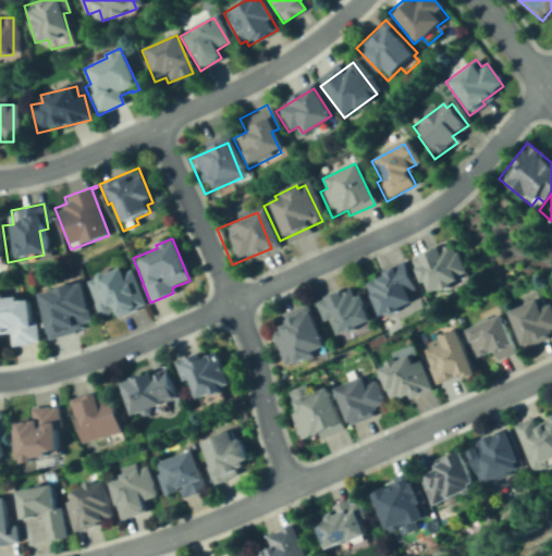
[(443,247),(446,255),(458,248),(470,271),(433,291),(417,260),(443,247)]
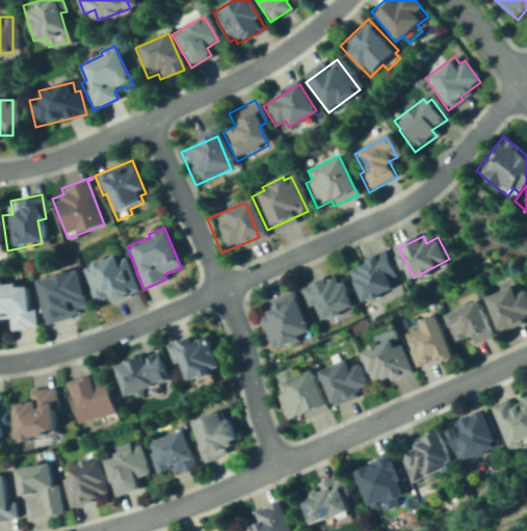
[(394,288),(365,301),(350,270),(366,264),(365,261),(386,251),(398,279),(391,282),(394,288)]
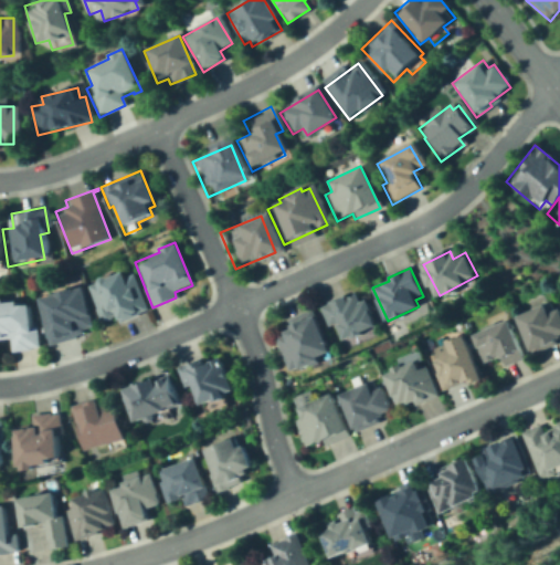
[(84,288),(119,271),(123,278),(129,275),(146,311),(118,324),(115,317),(102,324),(84,288)]
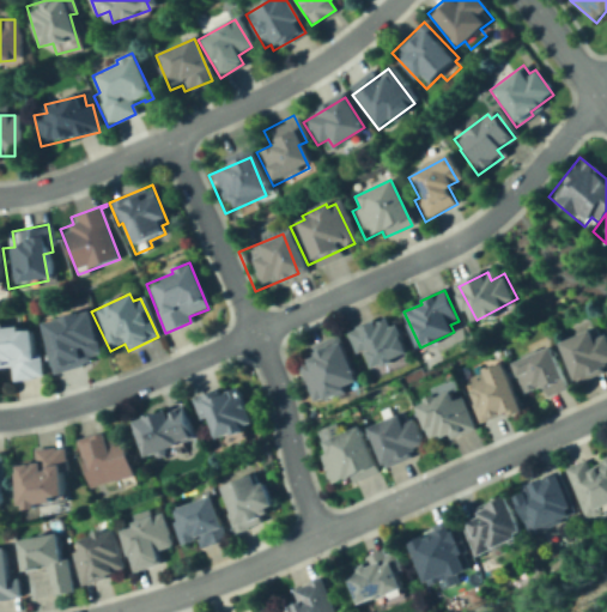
[(76,369),(52,375),(38,323),(86,311),(98,358),(74,364),(76,369)]
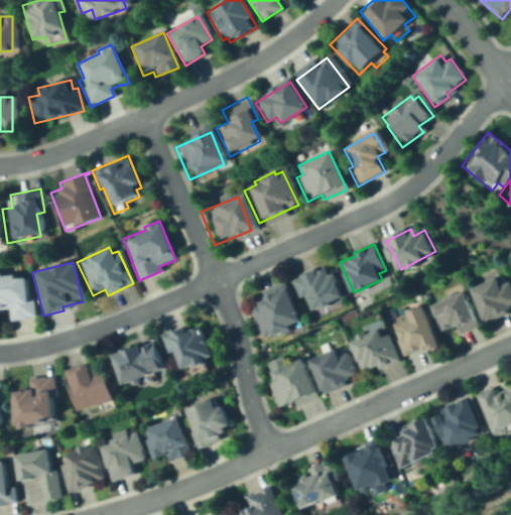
[(324,265),(328,274),(336,271),(346,297),(316,308),(309,290),(300,293),(294,277),(324,265)]
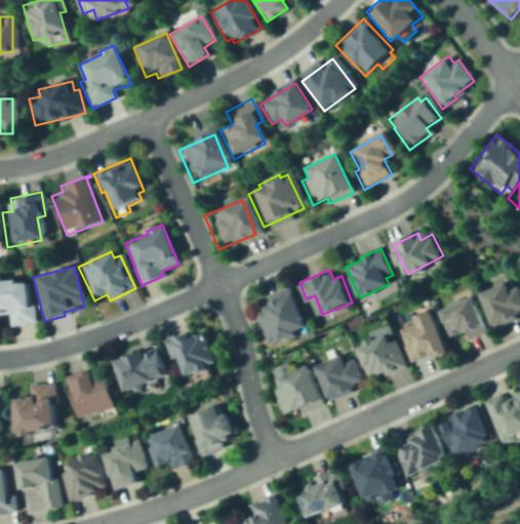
[(494,329),(492,330),(476,294),(512,278),(519,295),(519,315),(493,327),(494,329)]
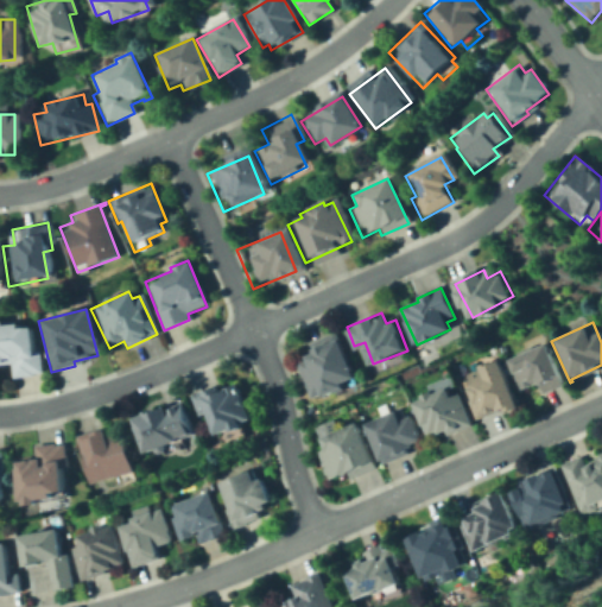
[(0,324),(1,330),(16,328),(16,334),(29,332),(32,355),(35,355),(38,374),(10,379),(7,366),(0,367),(0,324)]
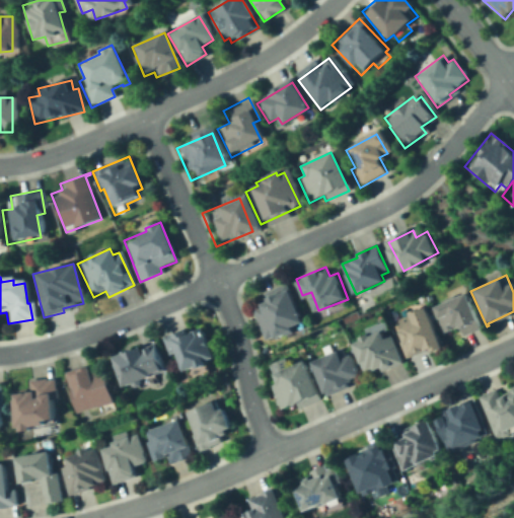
[(299,329),(267,342),(254,311),(268,305),(263,294),(290,283),(305,319),(296,322),(299,329)]
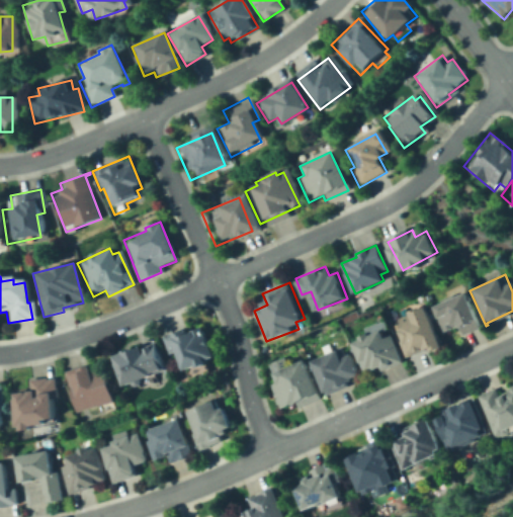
[(477,331),(463,337),(457,327),(445,332),(433,308),(458,294),(477,331)]
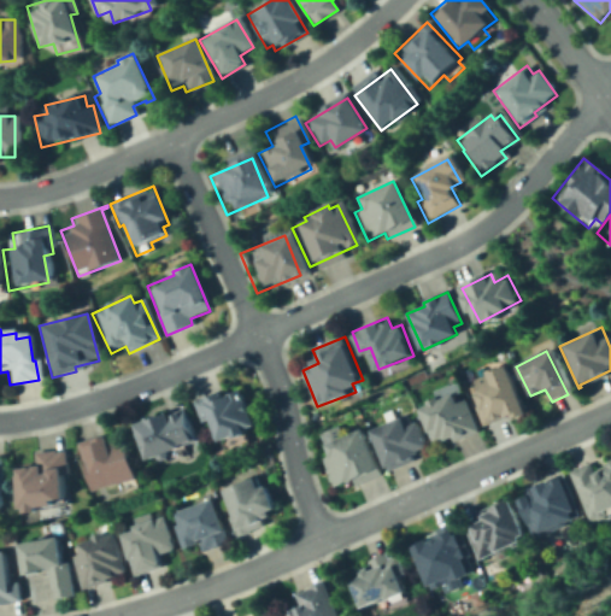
[(524,414),(500,424),(498,421),(483,428),(468,394),(469,394),(466,389),(474,386),(471,380),(503,365),(524,414)]
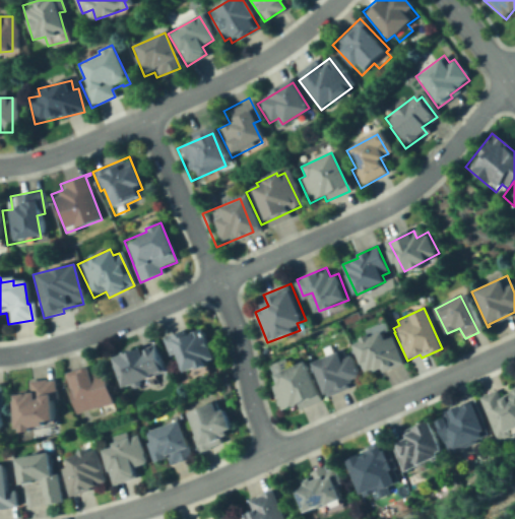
[(199,330),(212,366),(180,378),(172,358),(167,360),(159,339),(180,332),(181,336),(199,330)]
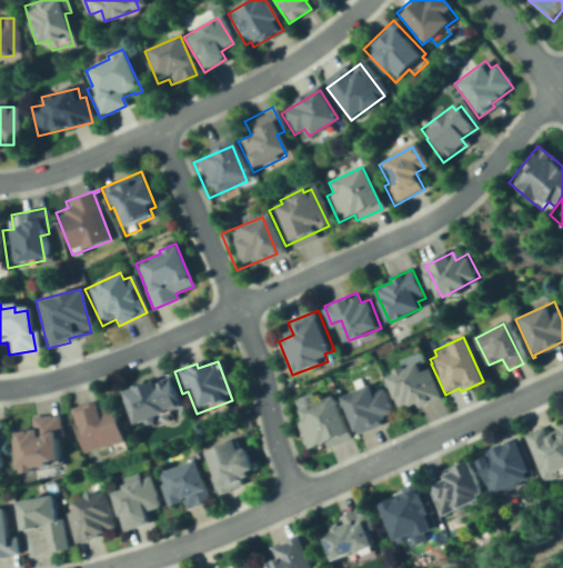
[(383,379),(413,367),(415,374),(420,371),(432,400),(398,415),(383,379)]
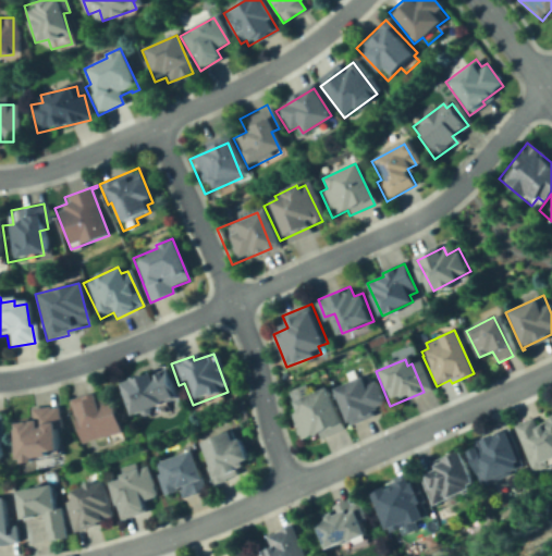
[(118,386),(168,369),(178,406),(127,420),(118,386)]
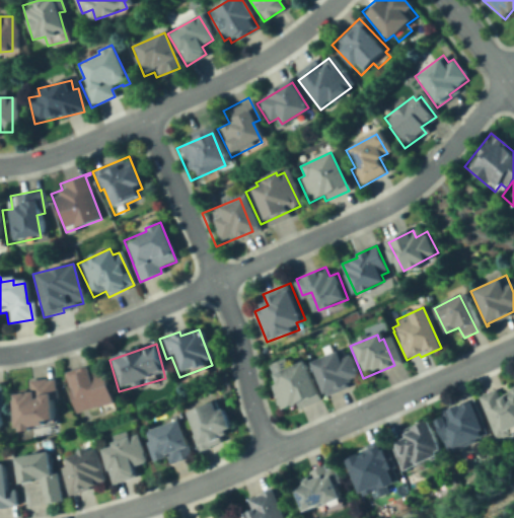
[(302,364),(341,347),(356,380),(316,397),(302,364)]
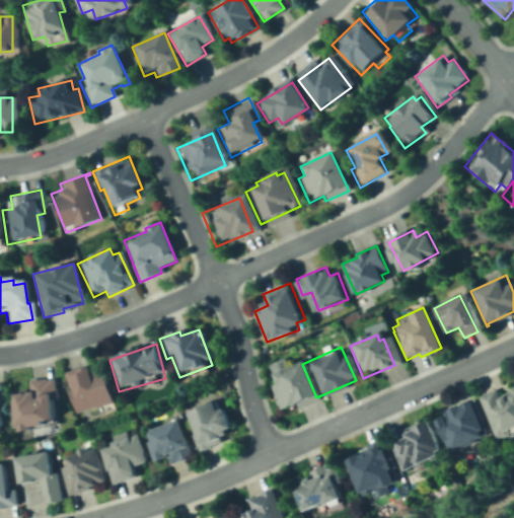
[(302,364),(314,401),(280,414),(271,387),(275,386),(272,375),(302,364)]
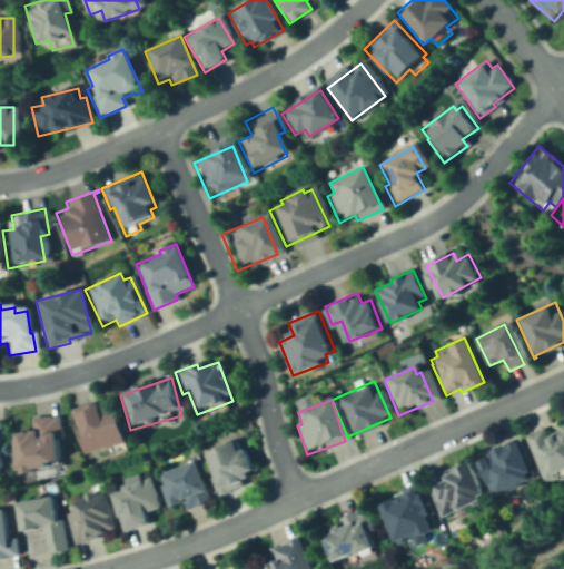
[(97,401),(99,406),(107,404),(108,409),(114,406),(126,447),(106,452),(105,448),(82,454),(69,410),(97,401)]
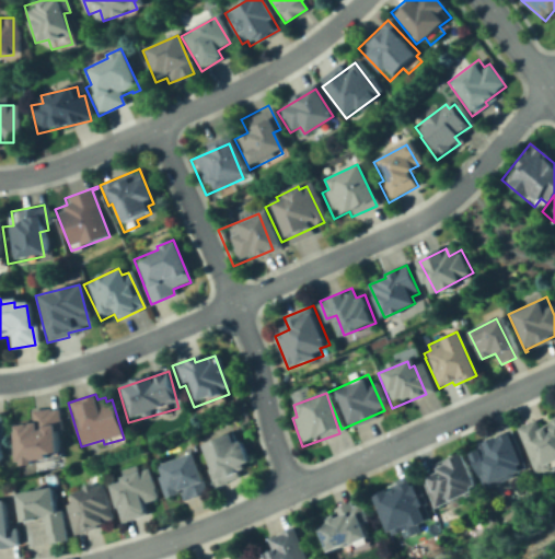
[(58,459),(18,465),(13,424),(32,422),(30,411),(57,408),(60,433),(55,434),(58,459)]
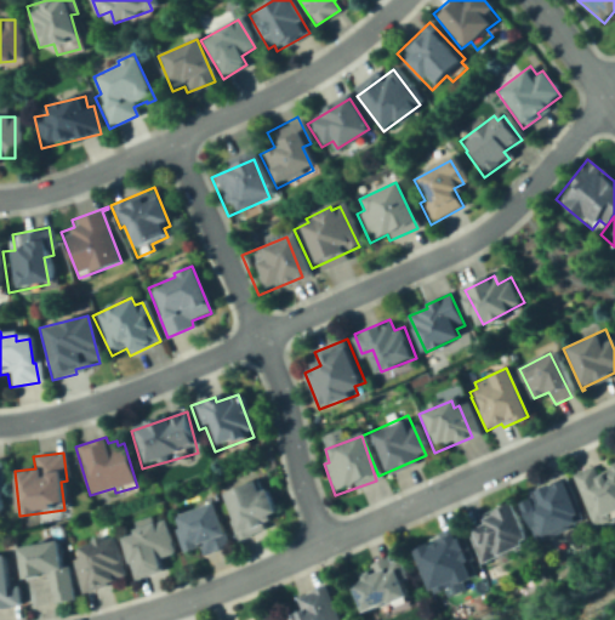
[(614,466),(614,512),(611,515),(614,518),(594,527),(573,476),(599,465),(602,472),(614,466)]
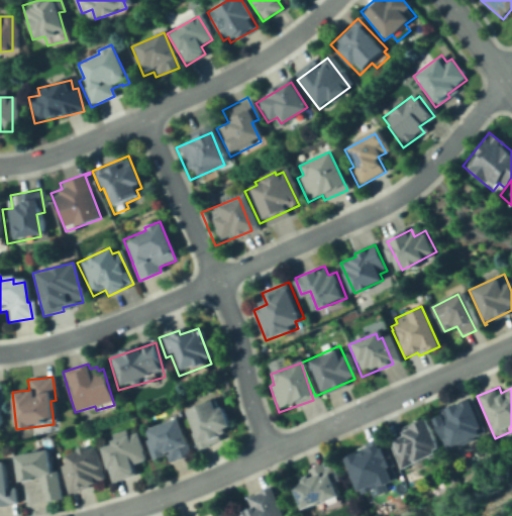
[(473,400),(488,436),(456,448),(452,439),(445,442),(435,417),(441,414),(439,409),(457,402),(459,406),(473,400)]
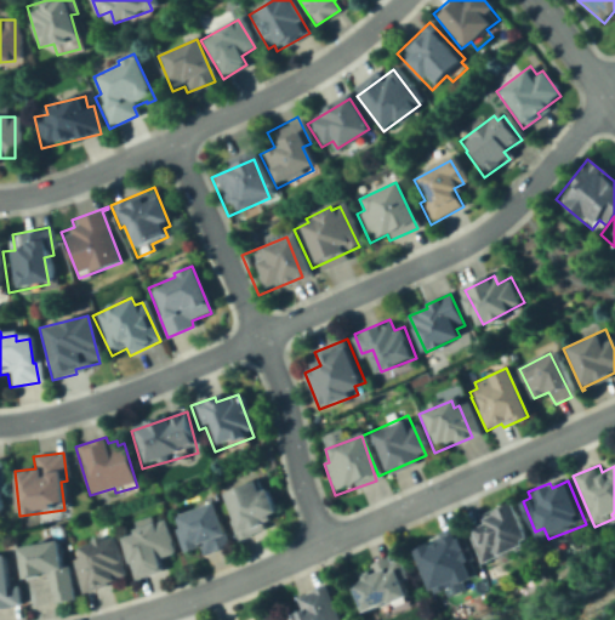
[(222,499),(246,489),(249,495),(260,491),(272,522),(265,524),(268,533),(239,545),(222,499)]
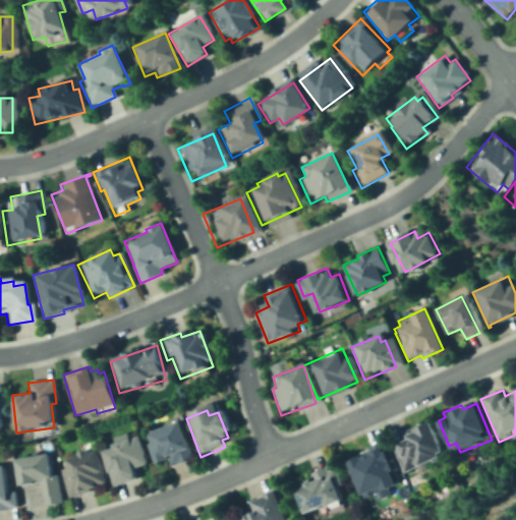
[(190,459),(168,466),(165,460),(155,464),(144,434),(178,422),(190,459)]
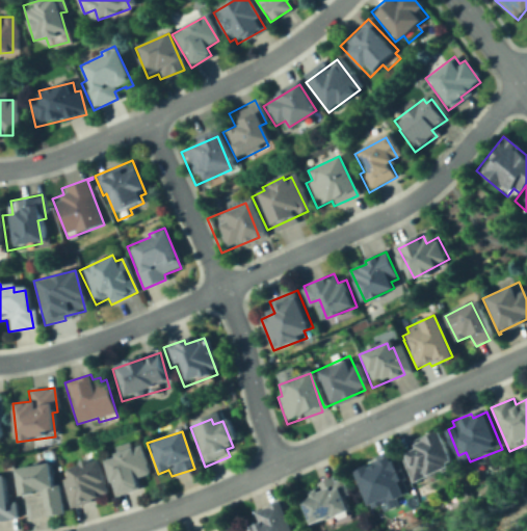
[(455,468),(417,482),(405,453),(417,449),(415,443),(442,432),(455,468)]
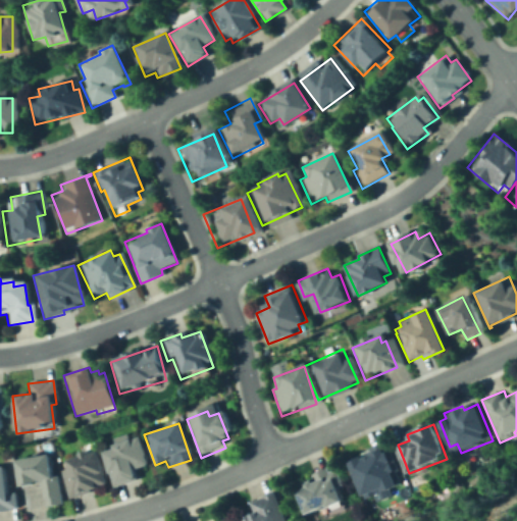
[(136,480),(111,487),(100,449),(137,438),(144,466),(133,469),(136,480)]
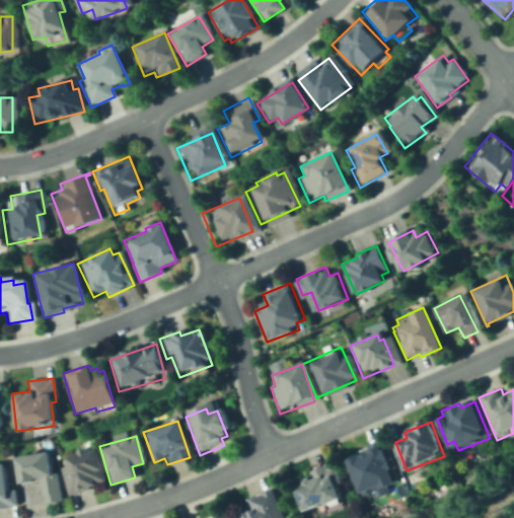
[(399,481),(362,496),(347,459),(389,442),(398,465),(393,467),(399,481)]
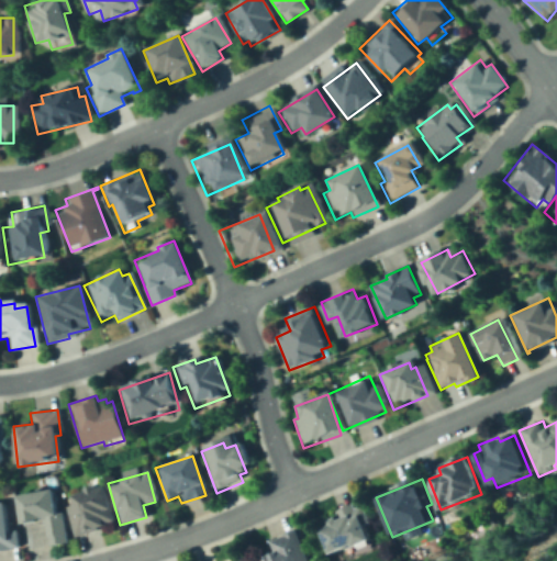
[(48,549),(41,520),(20,526),(13,496),(53,487),(66,545),(48,549)]
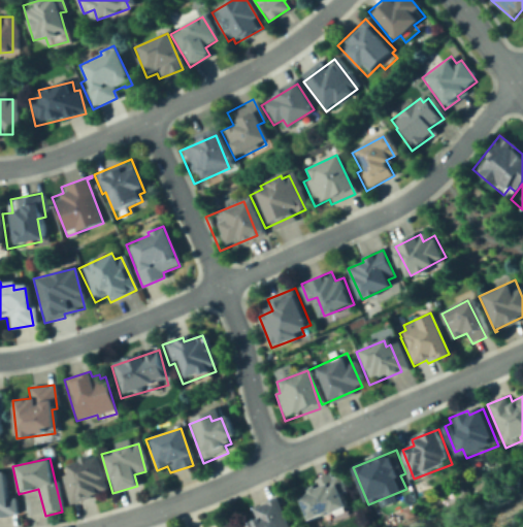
[(92,461),(102,493),(93,496),(94,501),(68,509),(58,478),(63,475),(61,470),(92,461)]
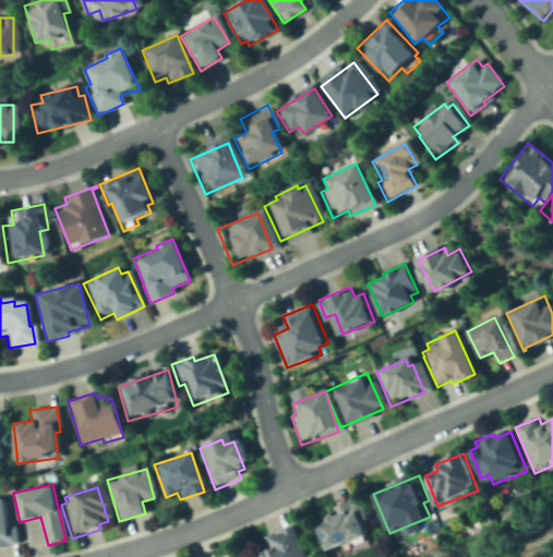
[(368,535),(329,551),(319,522),(337,516),(334,507),(360,497),(369,522),(363,524),(368,535)]
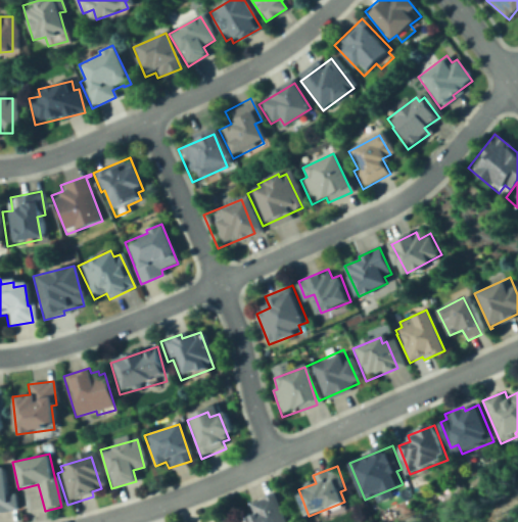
[(0,468),(2,468),(5,493),(13,493),(15,511),(0,512),(0,468)]
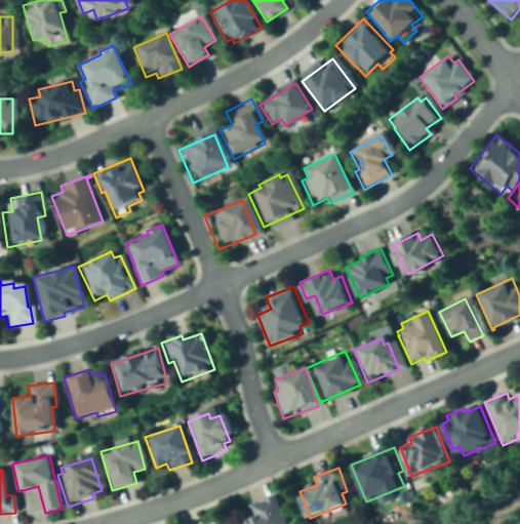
[(272,488),(287,523),(232,523),(231,521),(252,512),(247,499),(272,488)]
